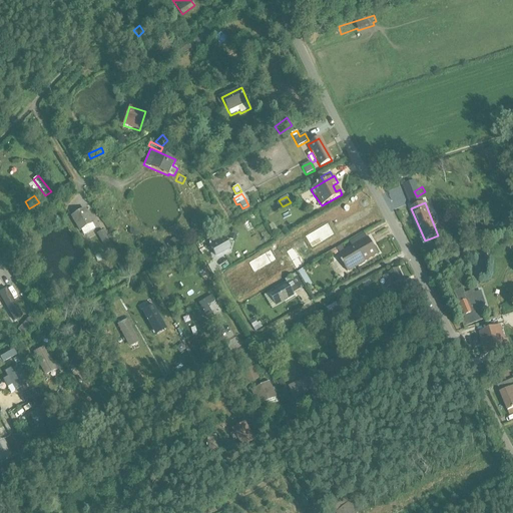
[(274,203),(265,208),(268,214),(277,209),(274,203)]
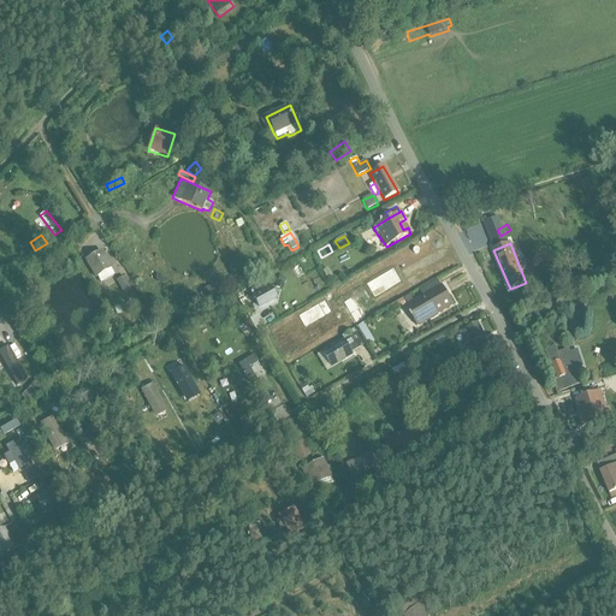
[(101,283),(114,276),(111,270),(111,268),(101,252),(86,260),(96,278),(98,277),(101,283)]
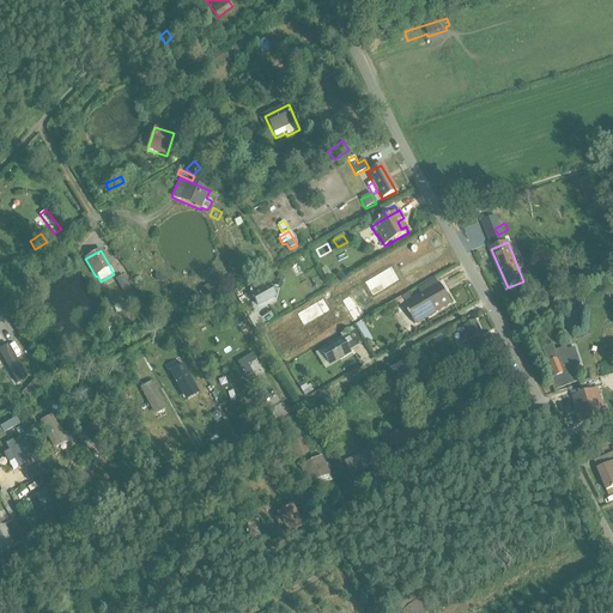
[(541,269),(552,266),(550,259),(539,263),(541,269)]
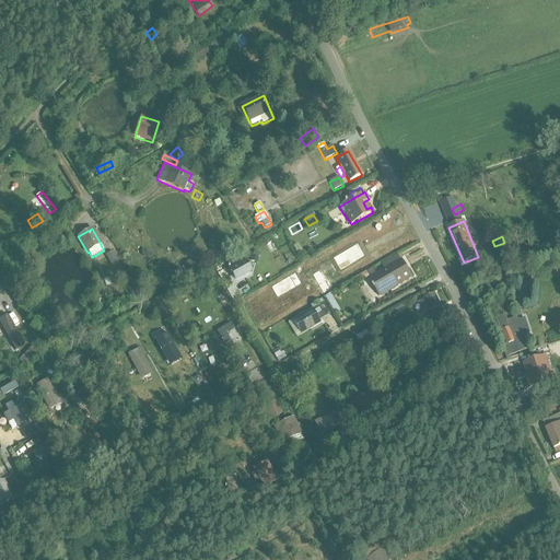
[(349,249),(331,259),(340,276),(358,266),(349,249)]
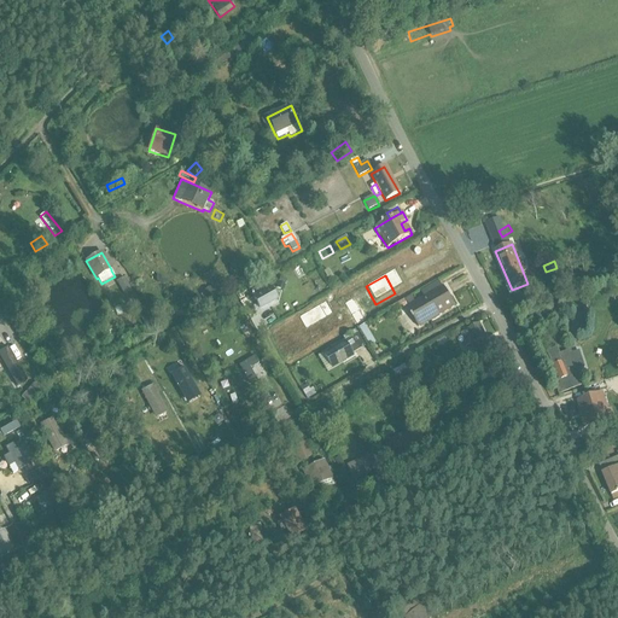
[(132,290),(124,277),(116,283),(123,295),(132,290)]
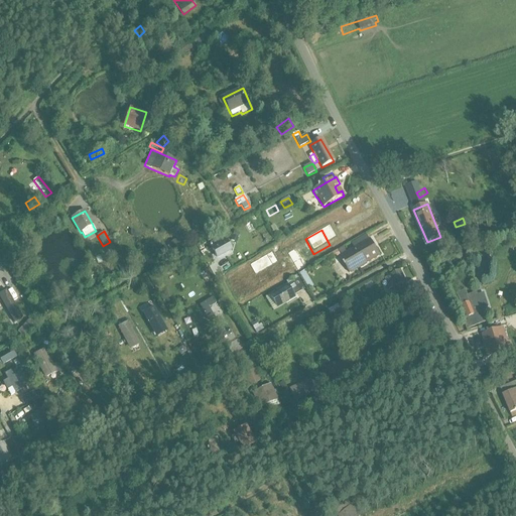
[(352,244),(355,250),(370,241),(367,235),(352,244)]
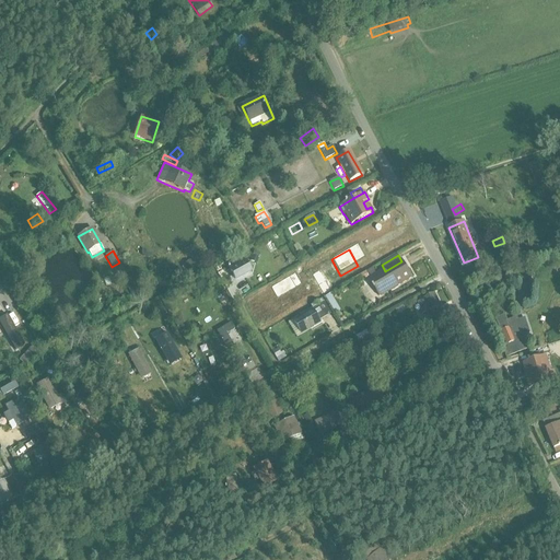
[(243,256),(228,265),(236,281),(253,272),(243,256)]
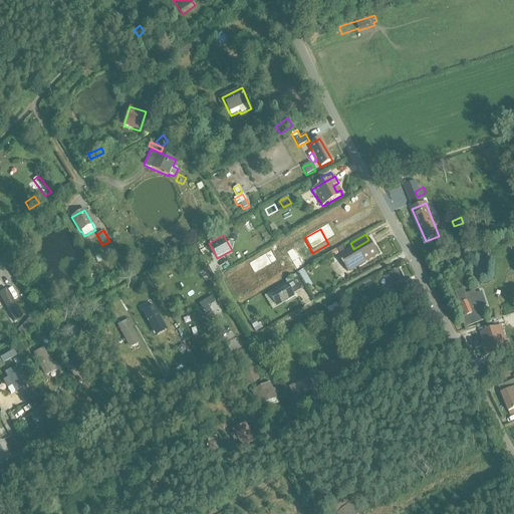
[(168,244),(167,245),(170,250),(181,244),(178,237),(168,243),(168,244)]
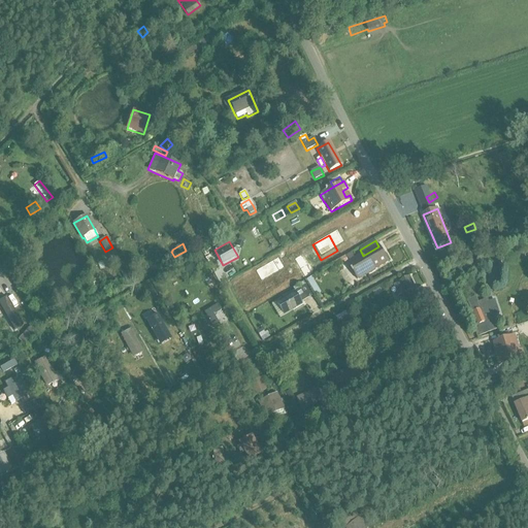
[(380,245),(378,246),(363,256),(355,260),(350,263),(349,264),(358,281),(389,262),(380,245)]
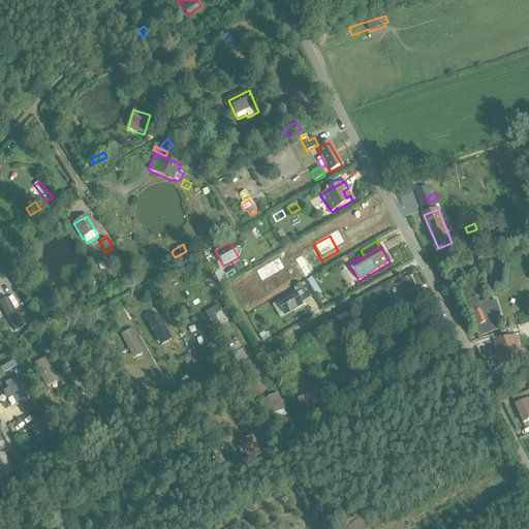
[(351,253),(335,263),(337,269),(349,261),(350,263),(355,260),(351,253)]
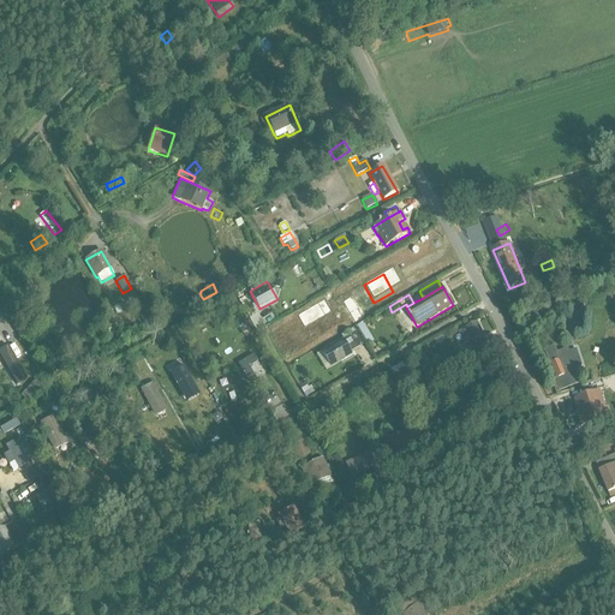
[(141,317),(148,329),(153,327),(145,314),(141,317)]
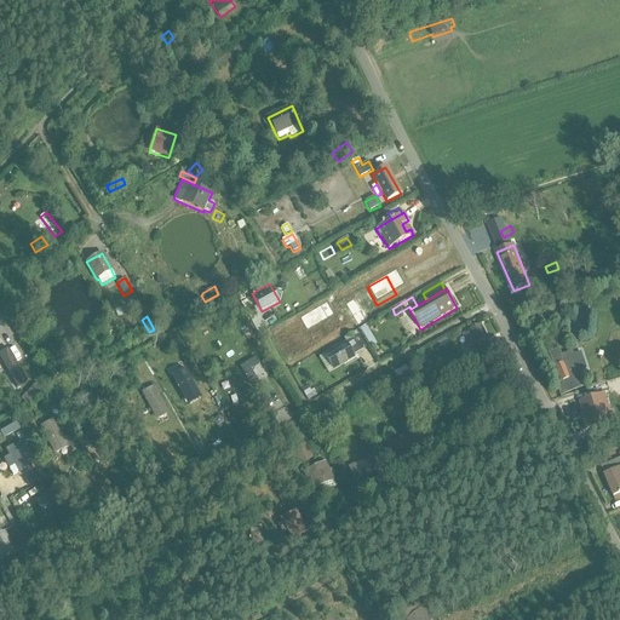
[(338,316),(331,320),(334,326),(342,322),(338,316)]
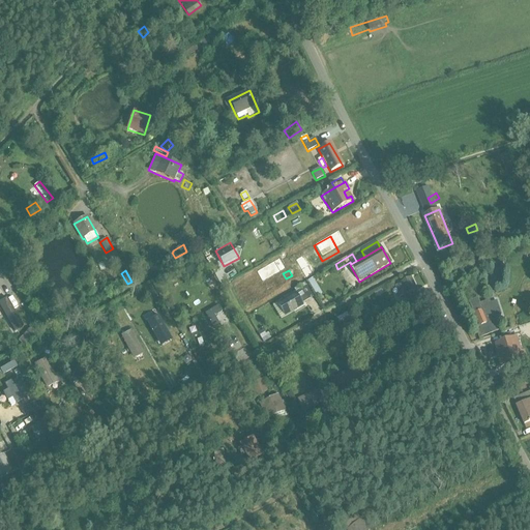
[(314,276),(307,281),(317,297),(323,294),(315,282),(316,281),(314,276)]
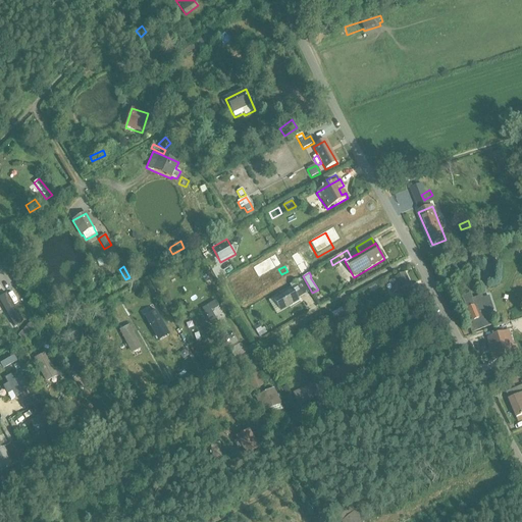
[(202,278),(207,286),(213,282),(207,274),(202,278)]
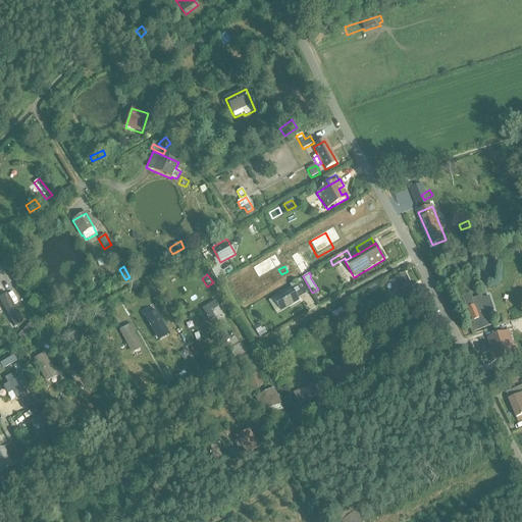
[(406,274),(389,281),(395,294),(401,291),(405,301),(410,299),(408,294),(413,291),(406,274)]
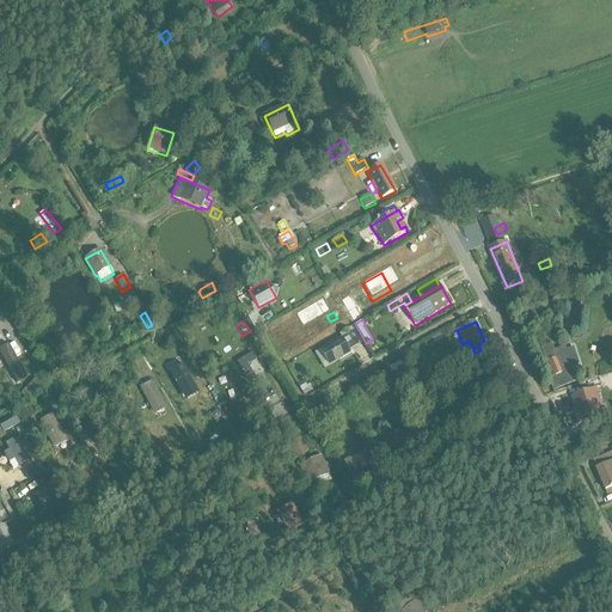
[(352,328),(340,334),(341,337),(353,330),(352,328)]
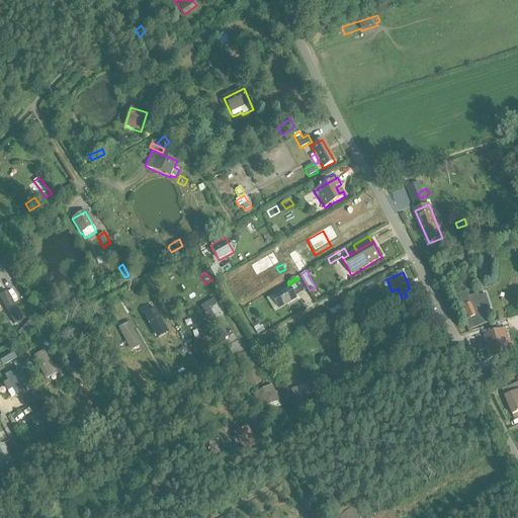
[(307,289),(299,278),(298,279),(288,285),(267,297),(273,308),(275,308),(287,299),(289,303),(295,299),(294,296),(307,289)]
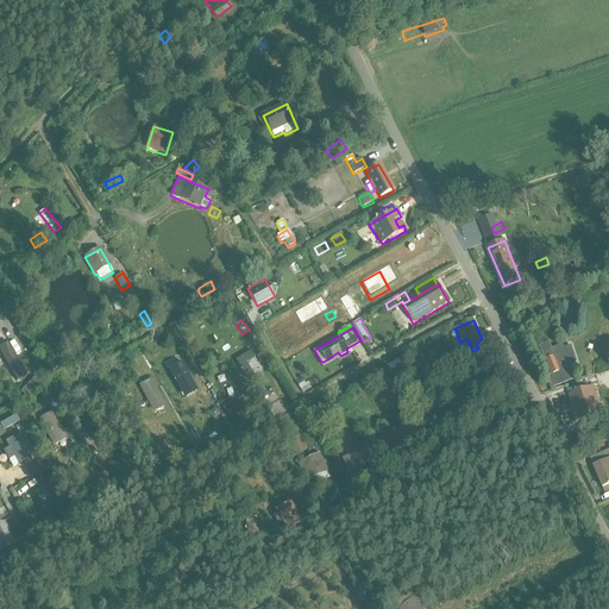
[(8,343),(0,346),(0,351),(13,375),(16,376),(14,377),(17,381),(27,375),(8,343)]
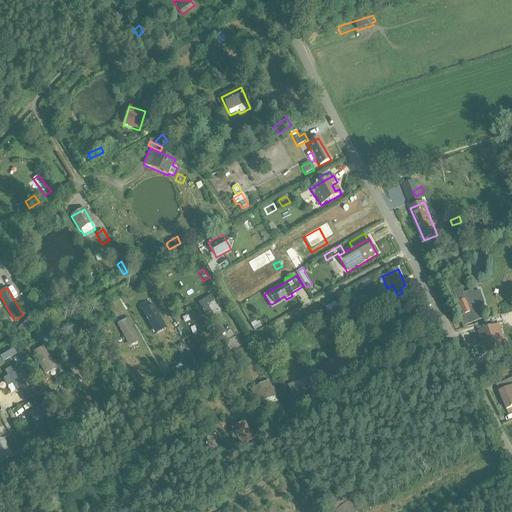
[(462,288),(453,292),(458,303),(459,303),(465,300),(463,294),(464,294),(462,288)]
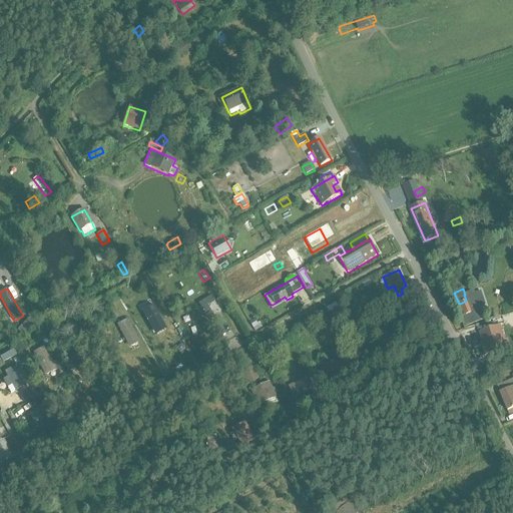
[(483,320),(479,308),(485,305),(480,292),(475,294),(474,291),(465,295),(464,295),(466,301),(460,304),(467,321),(462,323),(464,327),(483,320)]
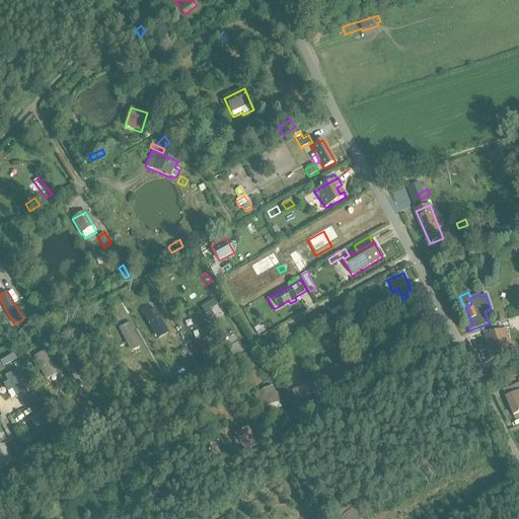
[(268,298),(267,299),(275,312),(290,303),(288,300),(276,308),(274,308),(268,298)]
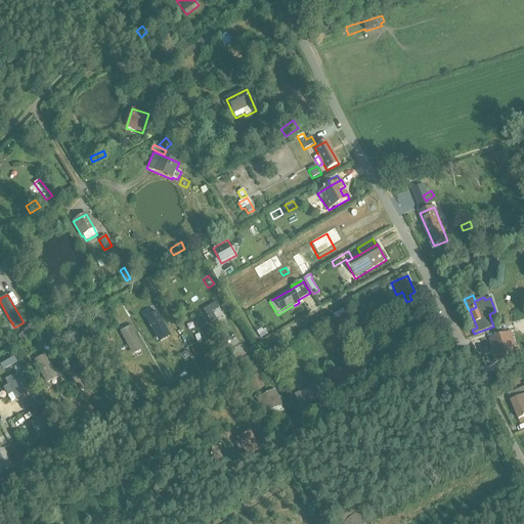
[(219,309),(215,302),(203,310),(212,325),(217,321),(212,313),(219,309)]
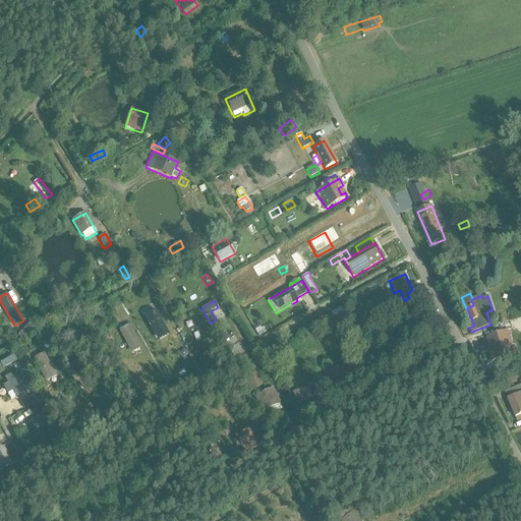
[(334,316),(344,309),(341,303),(330,309),(334,316)]
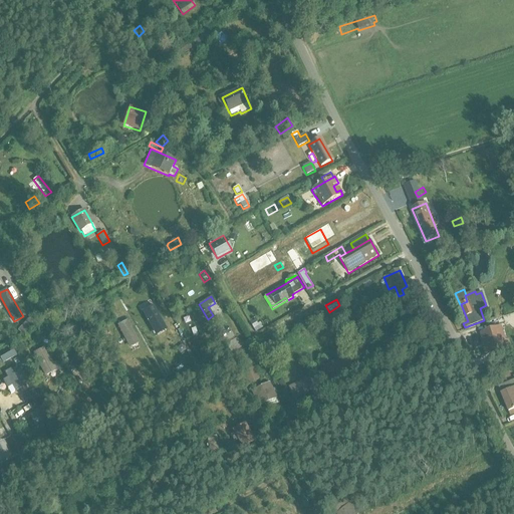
[(154,306),(143,312),(157,336),(168,330),(154,306)]
